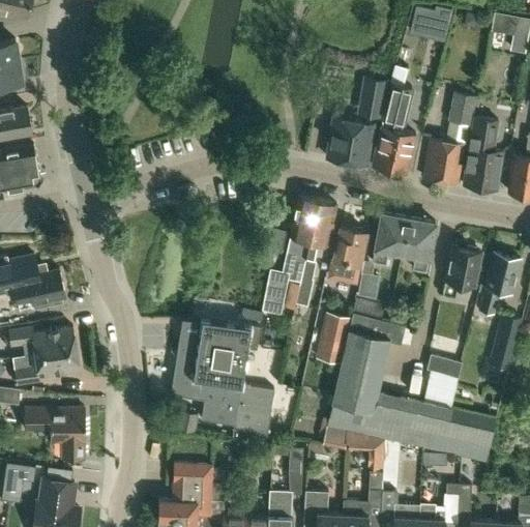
[(27,12),(30,0),(0,0),(0,10),(9,12),(10,8),(27,12)]
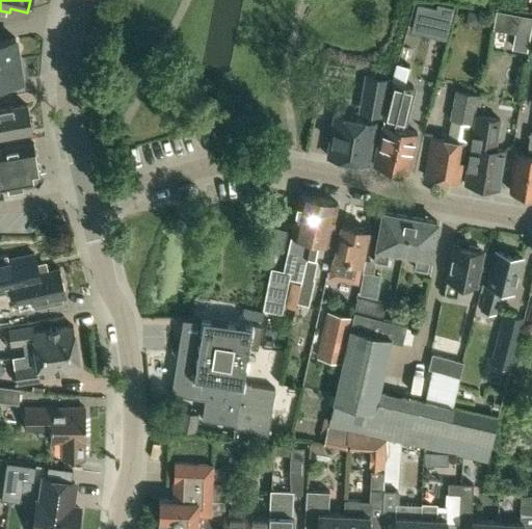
[(449,14),(417,5),(410,32),(442,41),(449,14)]
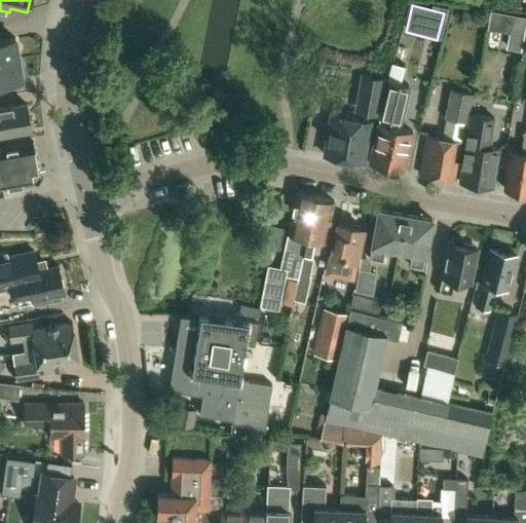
[(0,63),(19,60),(15,39),(0,41),(0,63)]
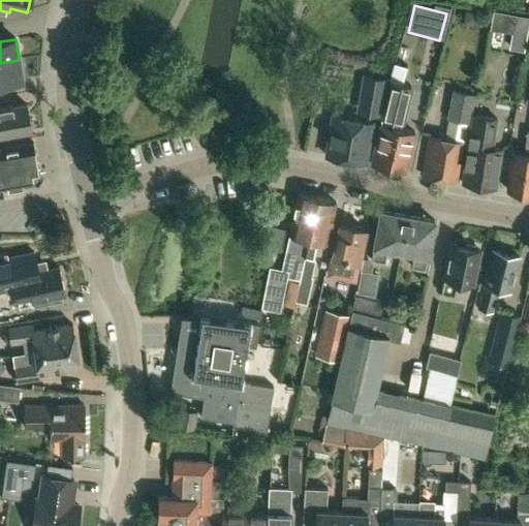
[(0,84),(23,81),(19,60),(0,63),(0,84)]
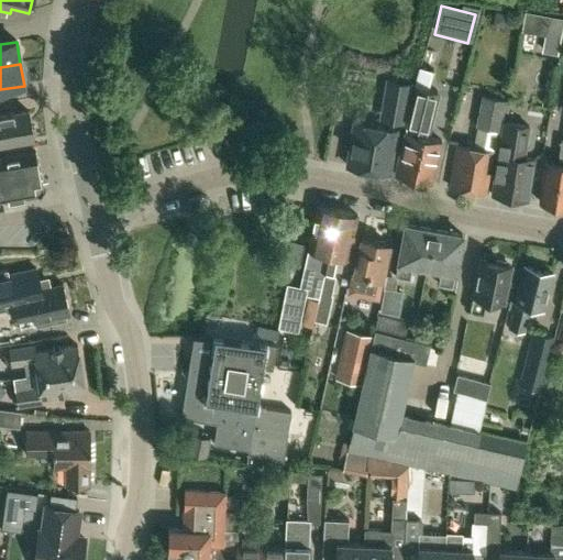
[(415,88),(404,133),(395,176),(431,185),(441,142),(426,139),(435,92),(427,90),(430,73),(418,70),(415,88)]
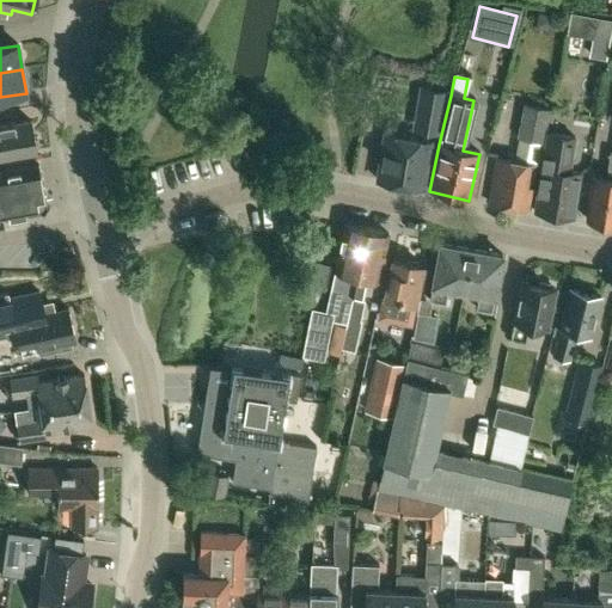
[(417,114),(414,133),(438,136),(445,93),(421,90),(417,114)]
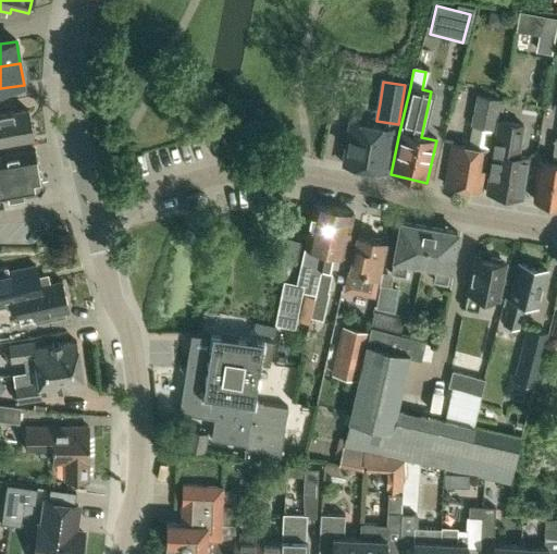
[(495,133),(500,102),(477,97),(470,128),(495,133)]
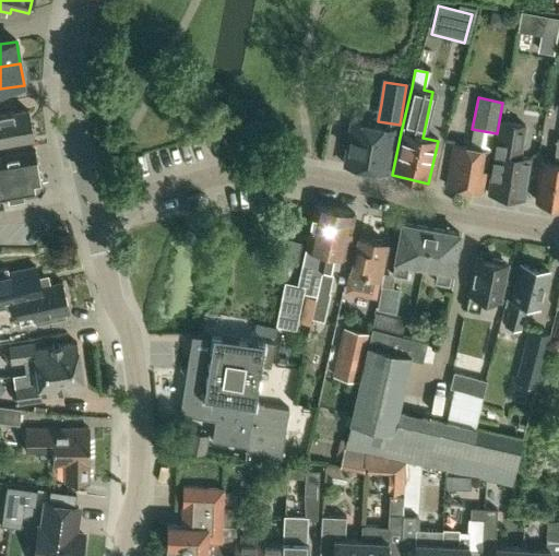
[(0,145),(33,140),(33,138),(36,134),(35,127),(31,125),(28,111),(0,116),(0,145)]
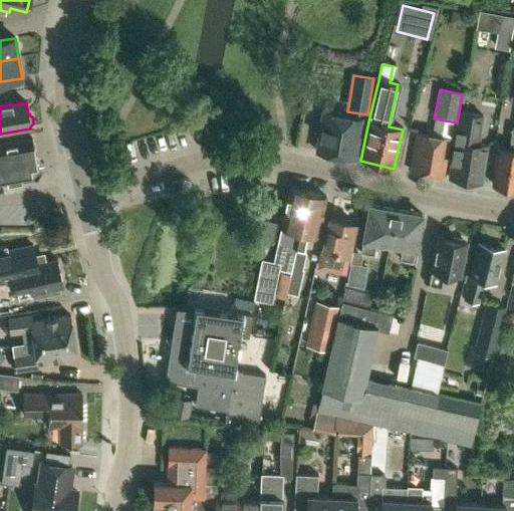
[(359,121),(325,114),(318,153),(352,160),(359,121)]
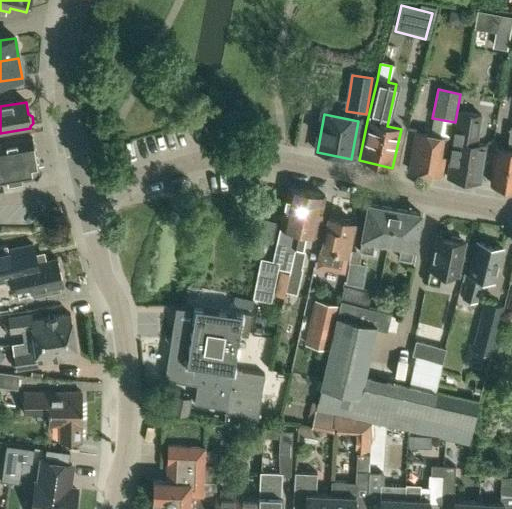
[(446,177),(479,183),(486,145),(476,144),(480,118),(457,114),(446,177)]
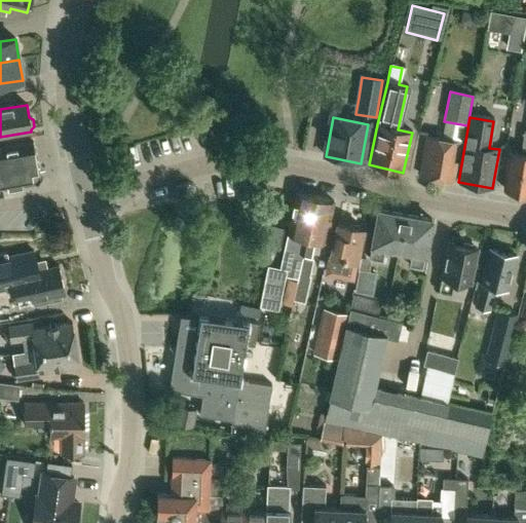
[(525,132),(523,132),(519,154),(510,152),(503,189),(525,193),(525,132)]
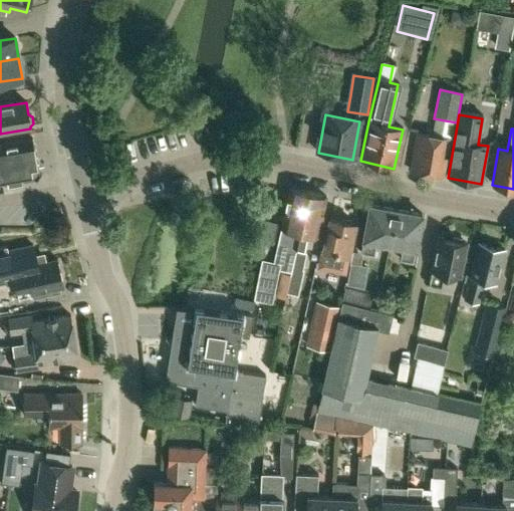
[(445,177),(450,143),(417,135),(411,172),(445,177)]
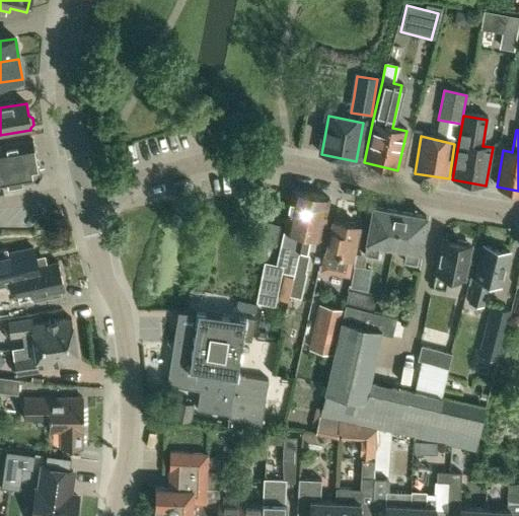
[(0,196),(4,197),(3,187),(40,180),(32,142),(0,146),(0,196)]
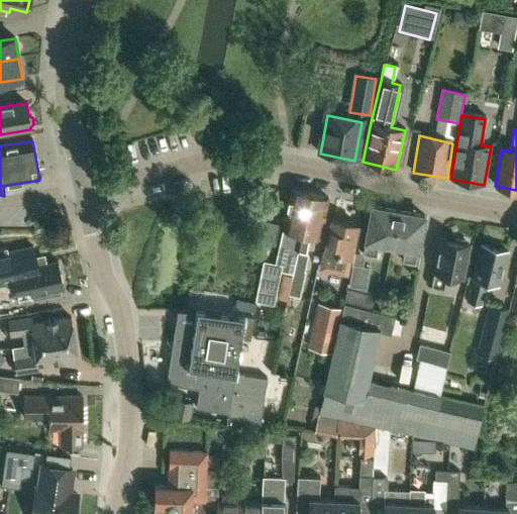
[(279,250),(298,254),(310,195),(292,191),(279,250)]
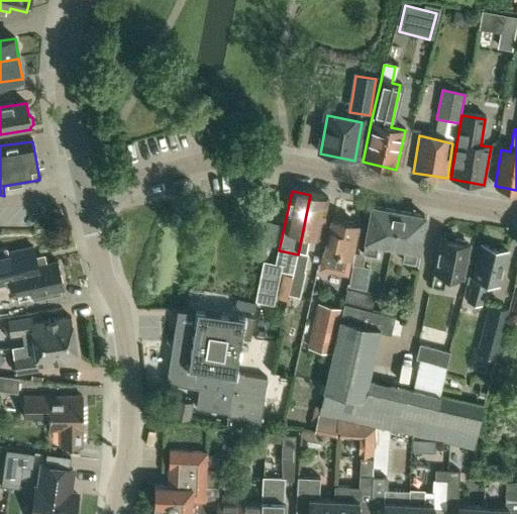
[(328,198),(310,195),(298,254),(306,255),(311,236),(320,238),(328,198)]
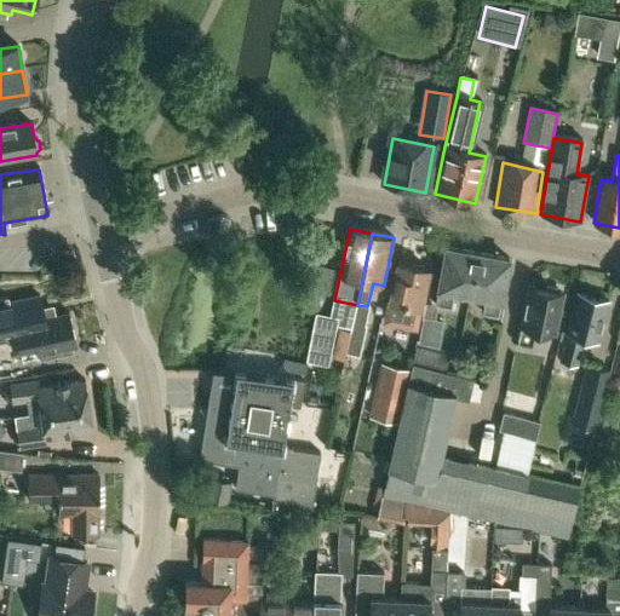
[(454,292),(470,295),(478,254),(447,248),(436,306),(451,309),(454,292)]
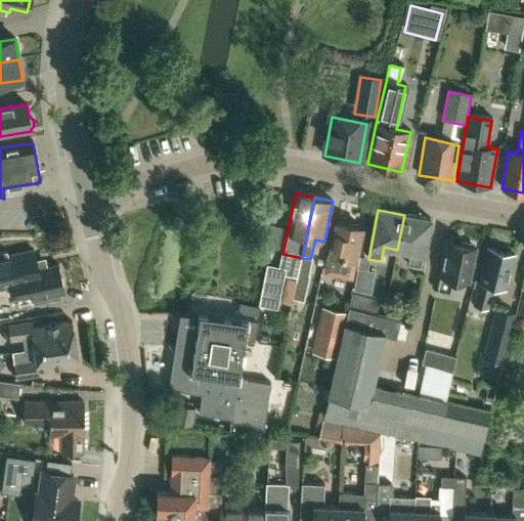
[(421,269),(431,220),(404,215),(397,250),(409,252),(406,266),(421,269)]
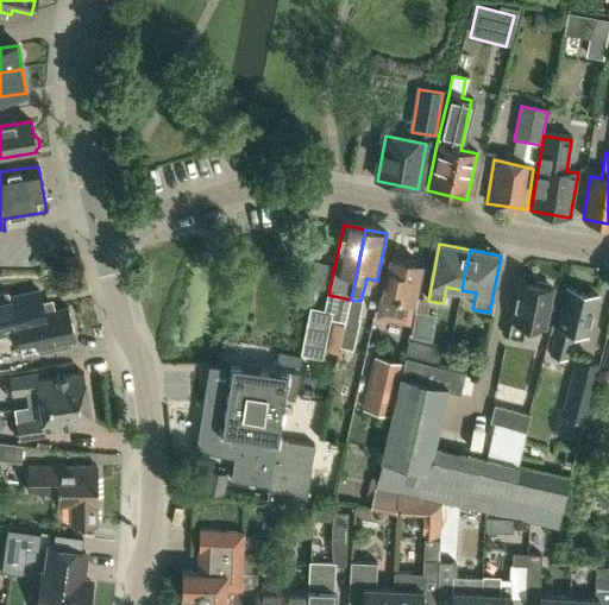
[(380,313),(377,319),(407,325),(420,265),(391,258),(380,313)]
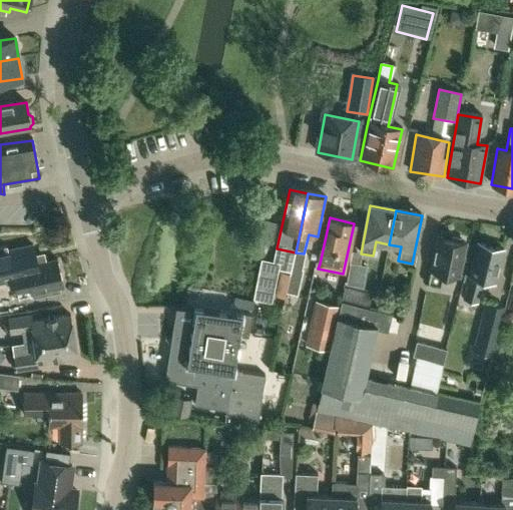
[(457,278),(464,244),(439,238),(435,262),(432,261),(427,286),(440,289),(443,274),(457,278)]
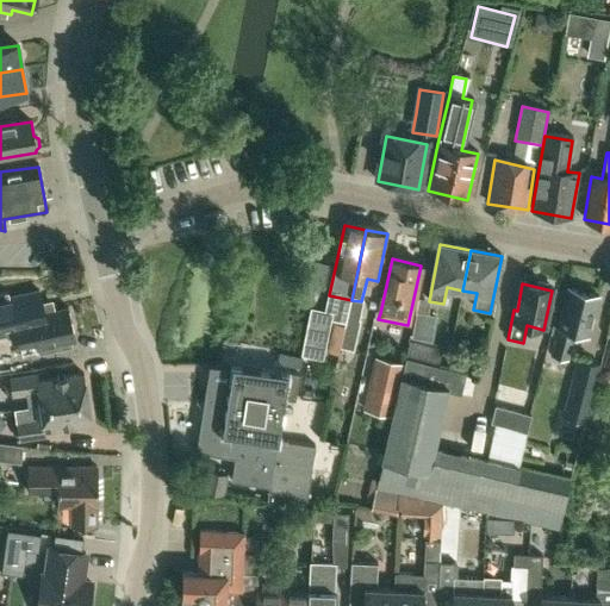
[(589,337),(598,298),(568,289),(551,357),(567,361),(574,333),(589,337)]
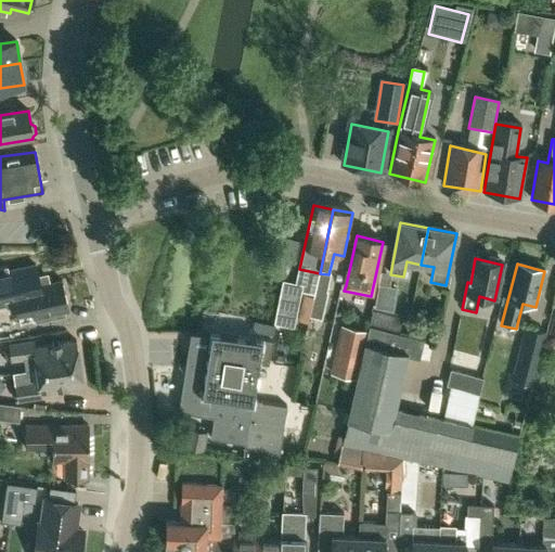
[(0,306),(15,303),(20,323),(35,320),(36,324),(65,318),(64,313),(71,311),(64,282),(49,285),(47,276),(40,278),(38,267),(11,272),(10,267),(0,267),(0,306)]
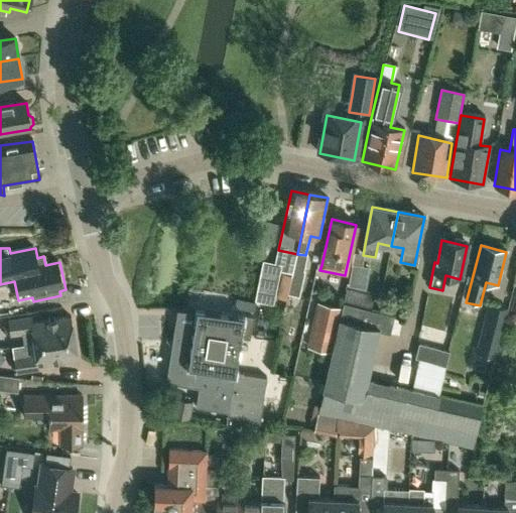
[(281,267),(263,263),(255,303),(273,307),(275,297),(281,267)]
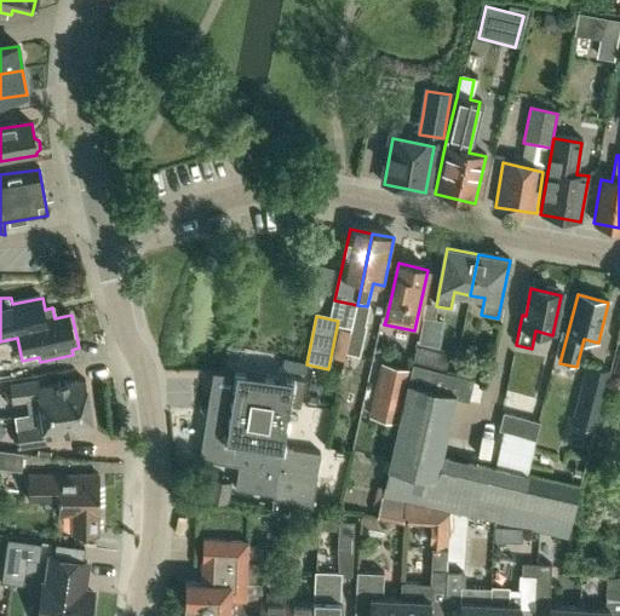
[(443,324),(423,321),(419,345),(440,349),(443,324)]
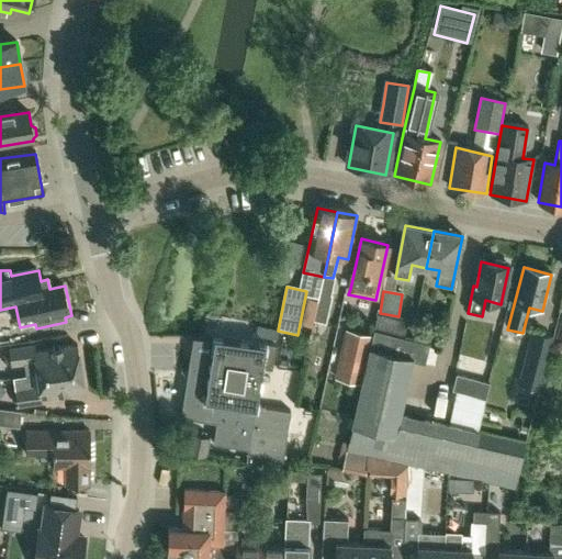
[(333,298),(319,294),(313,323),(326,326),(333,298)]
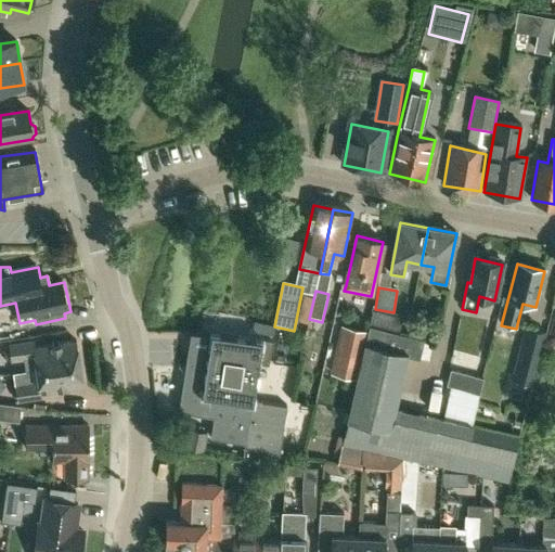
[(370,329),(399,335),(402,320),(373,313),(370,329)]
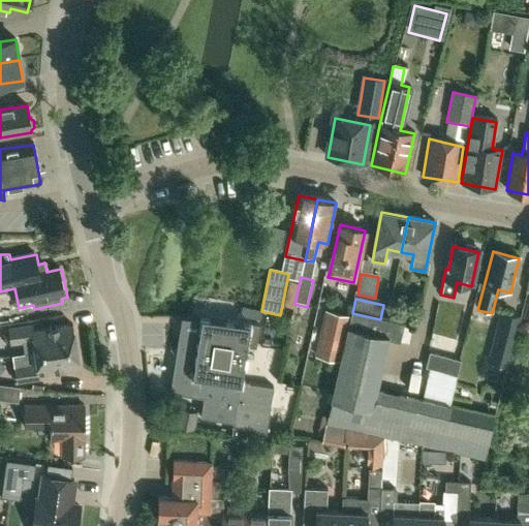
[(404,325),(380,319),(352,313),(328,426),(485,461),(494,418),(377,391),(387,341),(400,343),(404,325)]
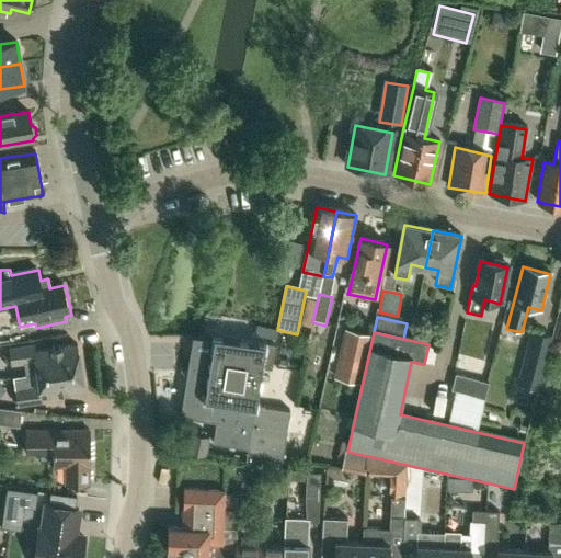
[(533,332),(527,356),(544,361),(550,337),(533,332)]
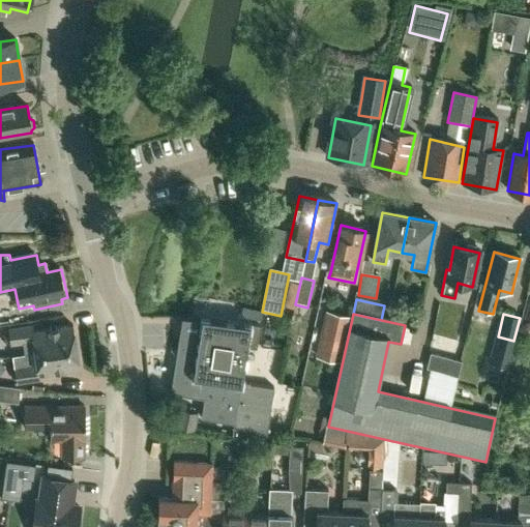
[(327,317),(320,349),(343,354),(350,322),(327,317)]
